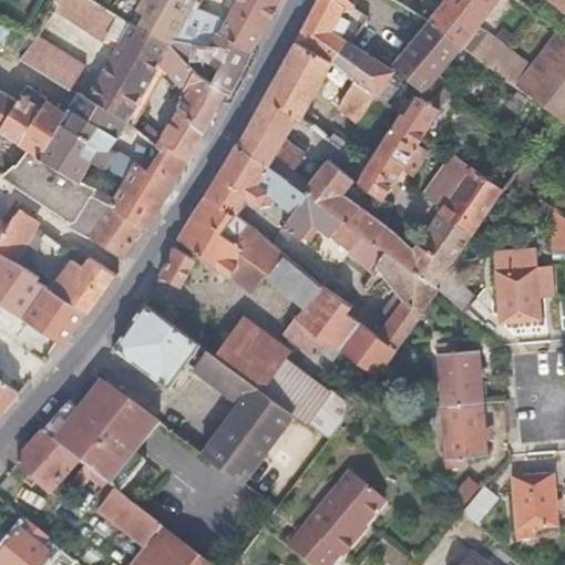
[(113,45),(126,20),(89,0),(45,0),(44,2),(52,7),(49,11),(113,45)]
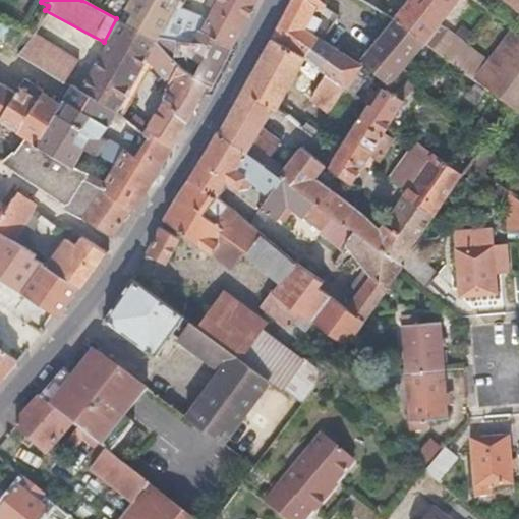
[(231,47),(255,0),(215,0),(205,20),(176,4),(177,0),(128,0),(119,19),(158,40),(164,29),(188,41),(191,39),(195,32),(199,30),(231,47)]
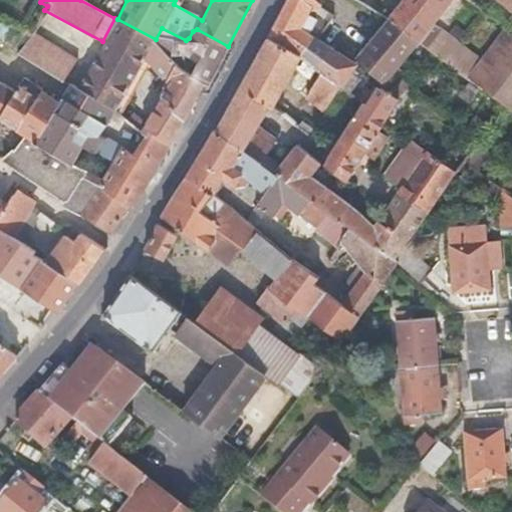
[(312,42),(330,18),(305,0),(287,0),(266,37),(298,62),(312,42)]
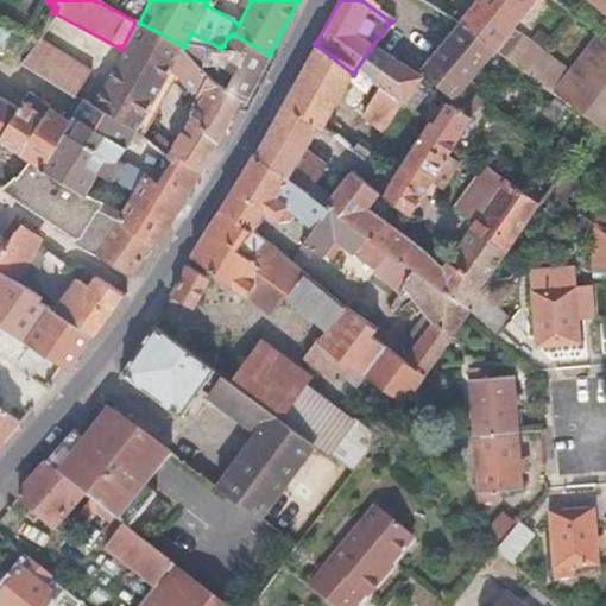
[(510,31),(531,0),(478,0),(456,29),(497,57),(555,99),(570,76),(510,31)]
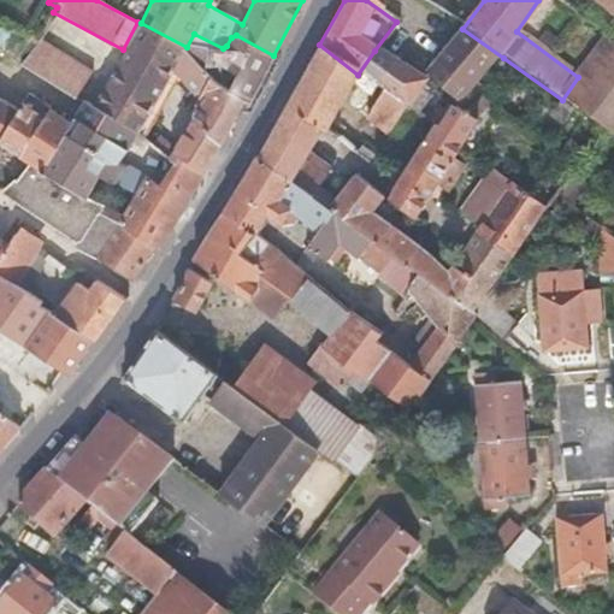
[(583,0),(592,0),(613,17),(613,0),(583,0)]
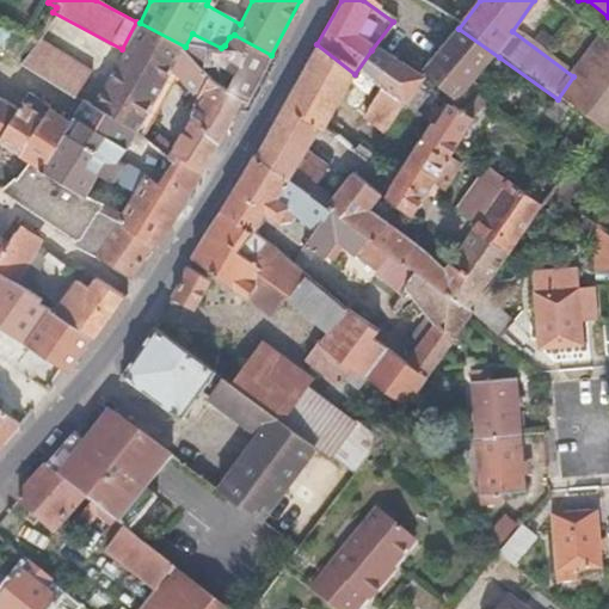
[(135,133),(172,67),(182,77),(194,91),(192,97),(198,102),(171,152),(154,139),(149,145),(171,162),(174,166),(179,160),(201,172),(205,164),(221,136),(240,102),(223,92),(208,84),(202,75),(185,47),(140,23),(136,22),(122,49),(90,109),(135,133)]
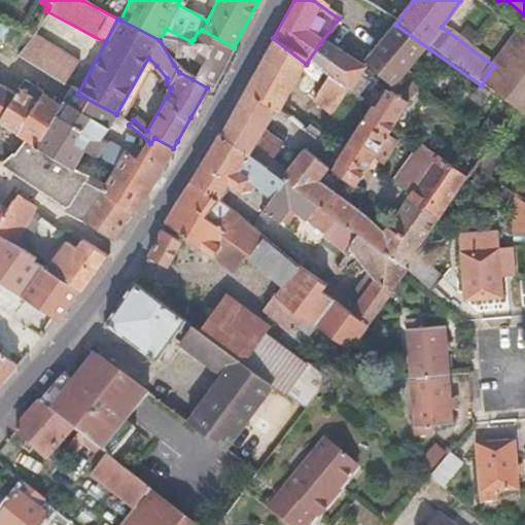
[(397,94),(430,49),(395,25),(362,71),(397,94)]
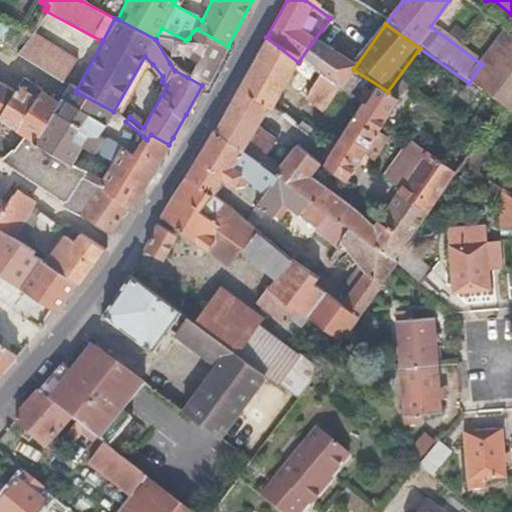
[(222,58),(228,46),(197,29),(193,31),(189,38),(186,40),(162,28),(156,39),(170,63),(175,55),(185,54),(197,59),(188,77),(202,85),(206,87),(222,58)]
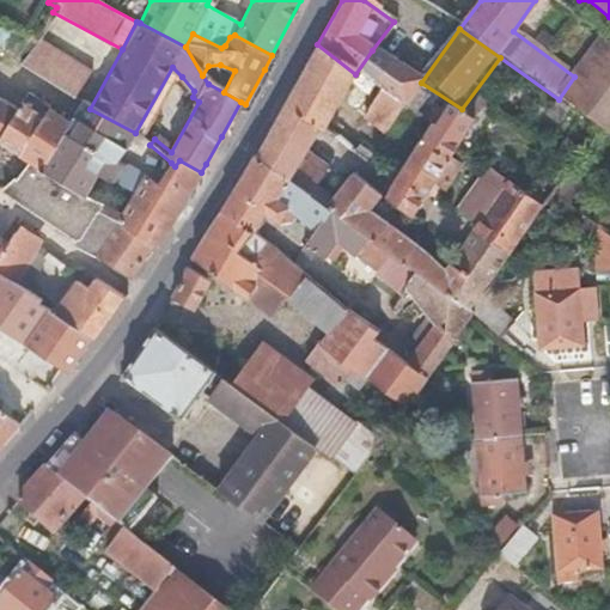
[(72,99),(89,71),(36,38),(18,66),(72,99)]
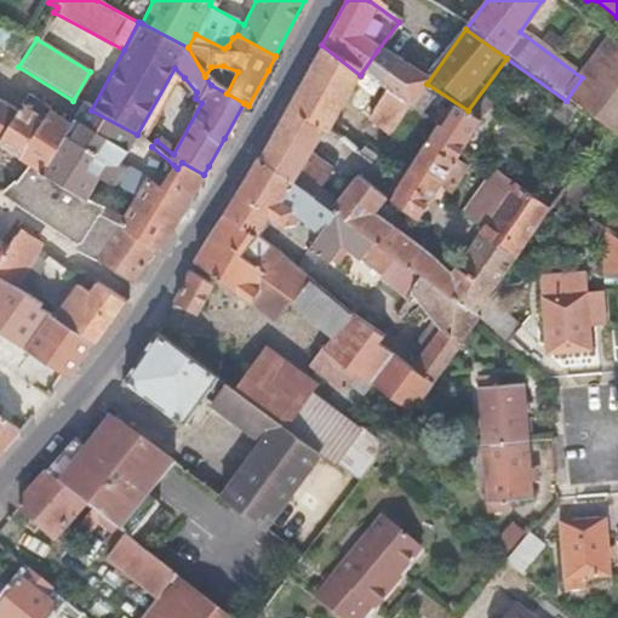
[(333,122),(365,79),(360,75),(321,45),(289,106),(327,132),(333,122)]
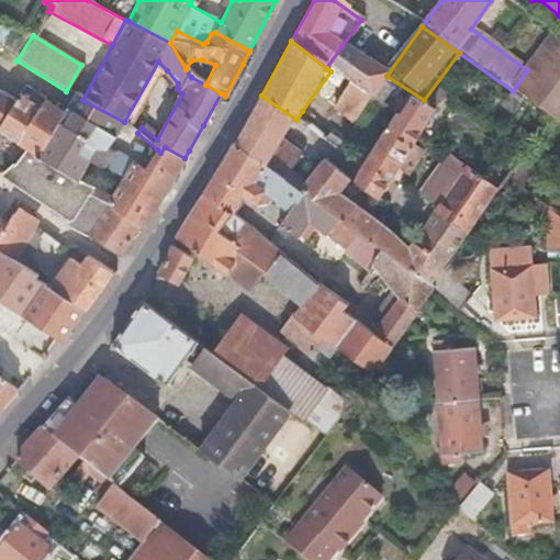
[(389,85),(342,46),(326,68),(331,71),(351,87),(371,102),(382,111),(395,94),(391,92),(392,90),(388,87),(389,85)]
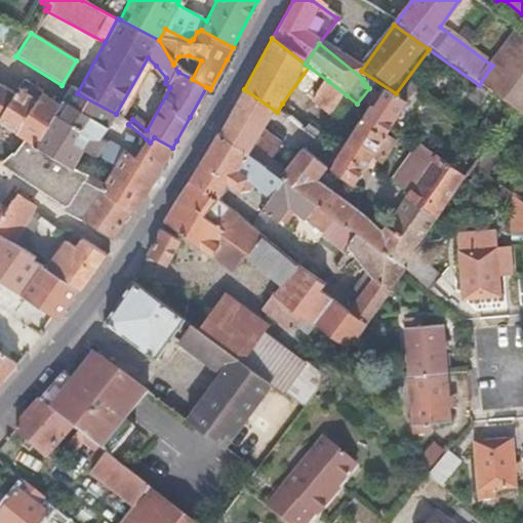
[(329,118),(347,95),(328,81),(311,104),(329,118)]
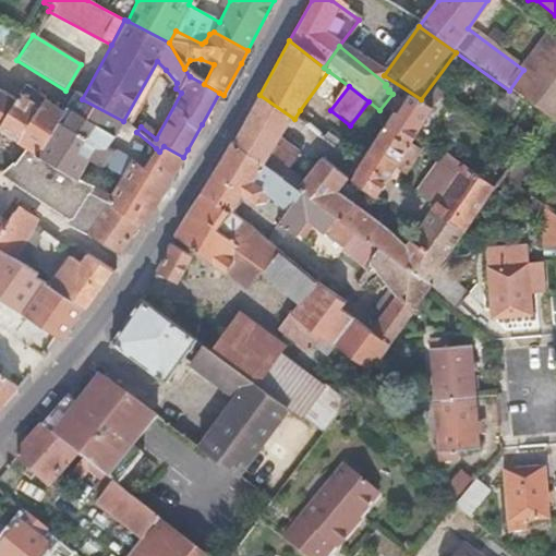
[(422,148),(413,143),(413,142),(447,99),(437,93),(425,110),(418,104),(414,107),(410,104),(405,109),(399,107),(390,118),(393,120),(360,162),(351,176),(375,192),(399,161),(410,168),(422,148)]
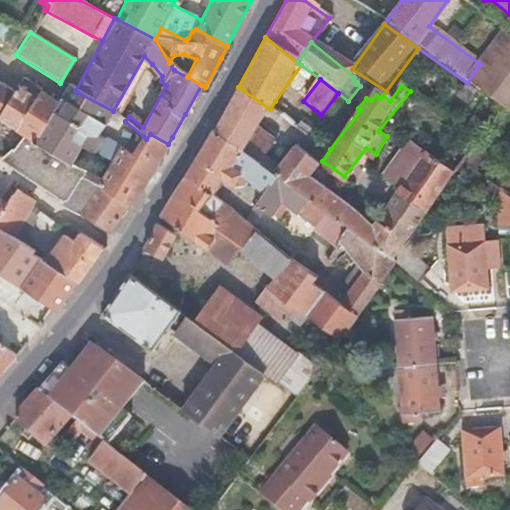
[(0,105),(8,92),(0,86),(0,105)]
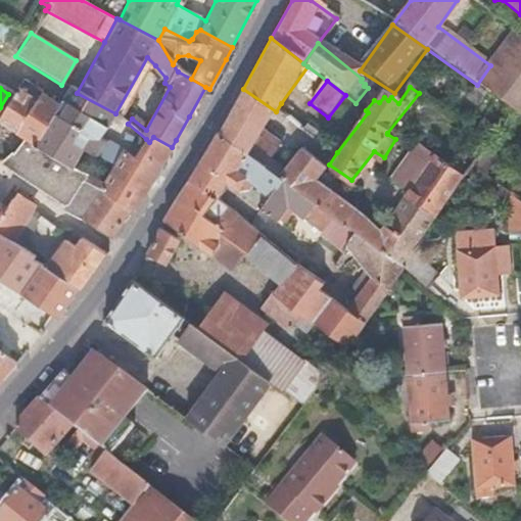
[(0,122),(13,131),(34,100),(12,88),(8,94),(0,107),(0,122)]
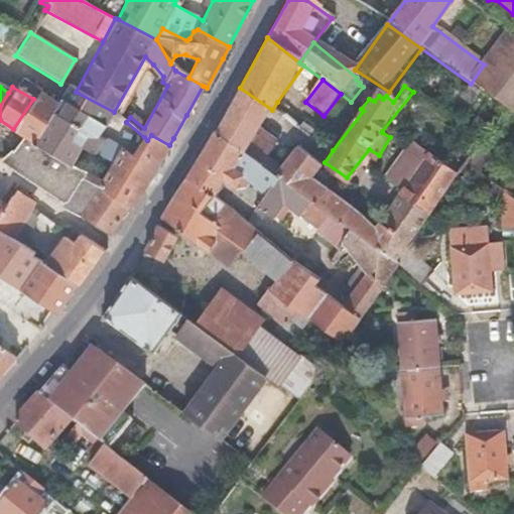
[(114,112),(76,92),(68,88),(59,99),(108,123),(114,112)]
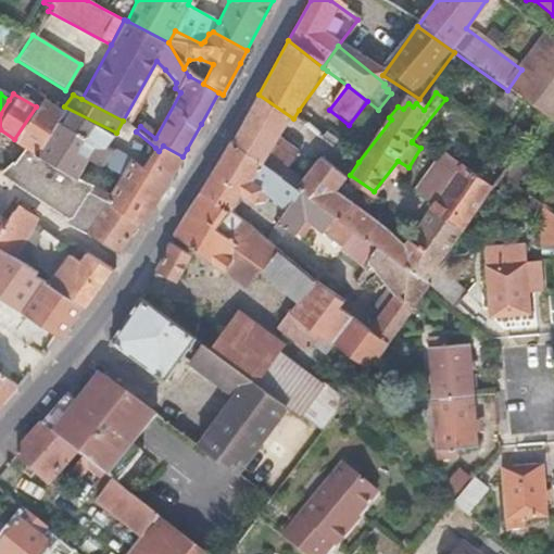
[(293,118),(259,95),(252,106),(285,130),(293,118)]
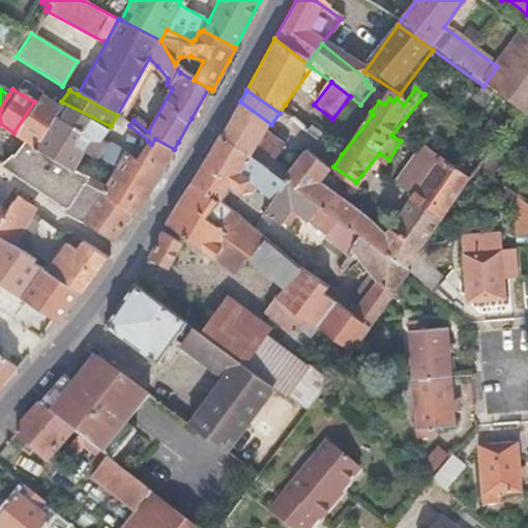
[(32,145),(57,107),(38,94),(34,101),(13,133),(24,141),(32,145)]
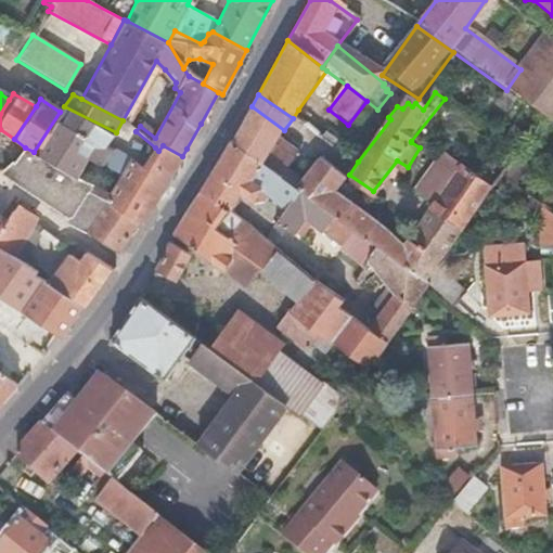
[(131,161),(107,146),(116,132),(64,106),(60,112),(34,152),(64,171),(105,201),(108,195),(94,185),(105,168),(120,177),(131,161)]
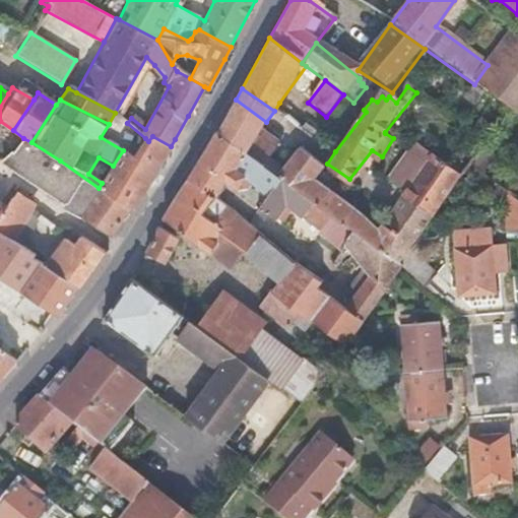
[(253,139),(266,122),(236,100),(216,133),(244,152),(253,139)]
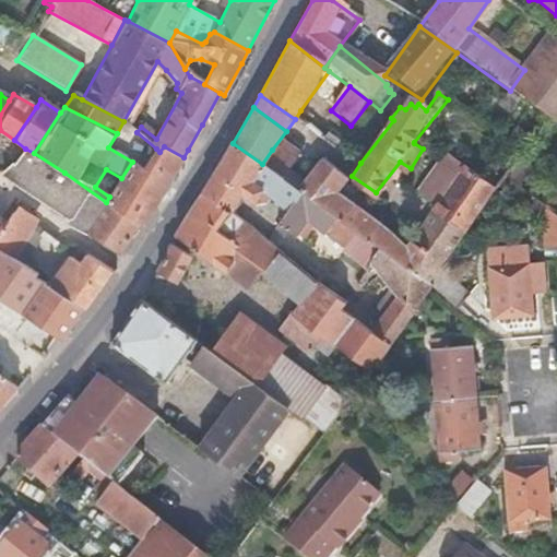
[(316,120),(300,110),(295,119),(310,130),(316,120)]
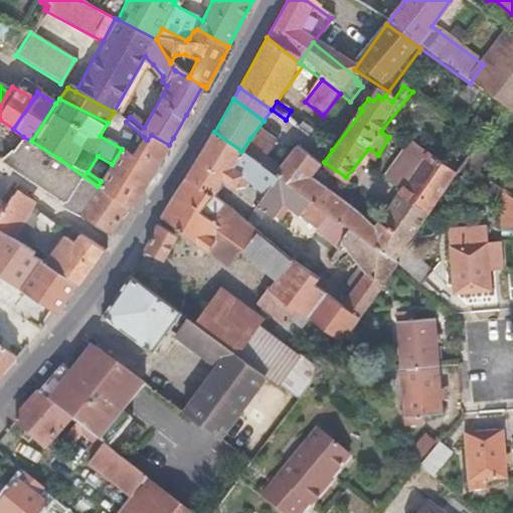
[(260,165),(241,151),(214,132),(213,131),(185,175),(211,195),(223,181),(234,190),(245,189),(250,183),(263,166),(260,165)]
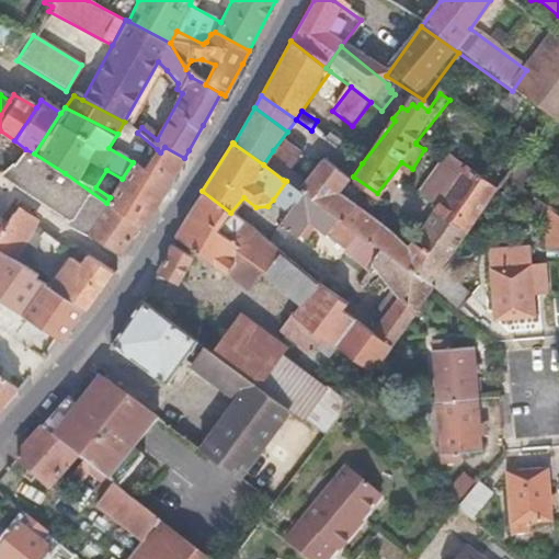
[(144,227),(184,158),(164,147),(160,152),(157,149),(150,162),(146,170),(134,163),(133,162),(122,179),(110,197),(106,203),(138,224),(144,227)]
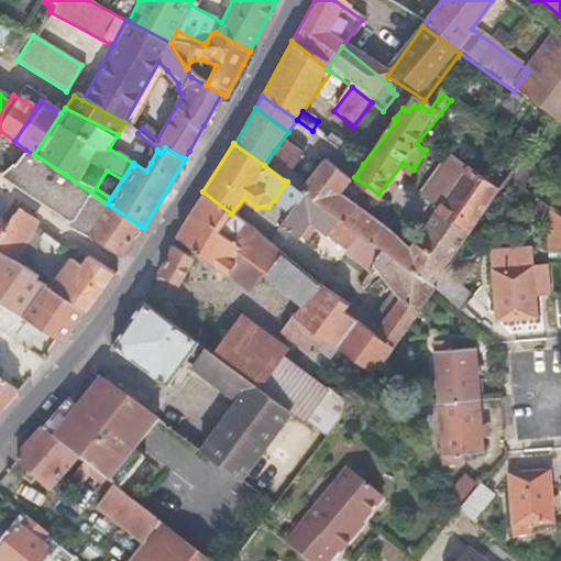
[(107,204),(65,174),(34,154),(25,150),(12,164),(9,163),(2,169),(1,174),(67,218),(66,221),(87,232),(85,235),(118,256),(139,224),(107,204)]
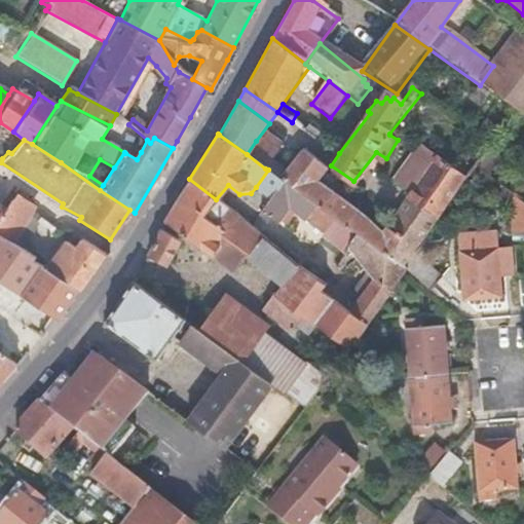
[(274,154),(256,141),(247,154),(265,169),(269,162),(274,154)]
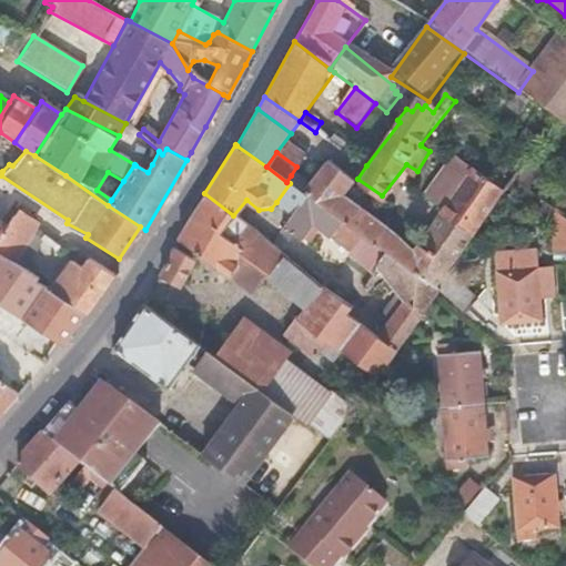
[(466,255),(513,195),(456,153),(428,191),(445,204),(427,228),(466,255)]
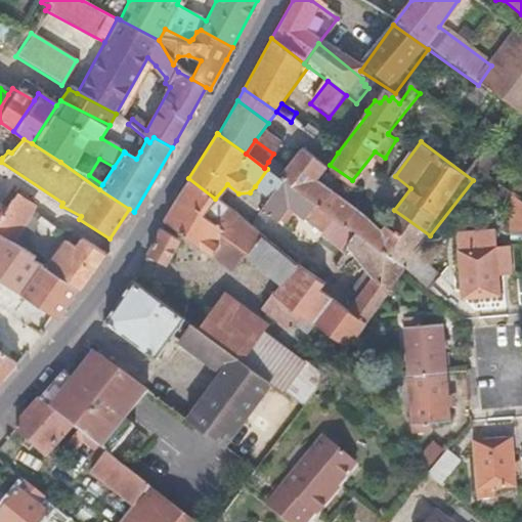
[(136,159),(140,151),(130,145),(125,153),(136,159)]
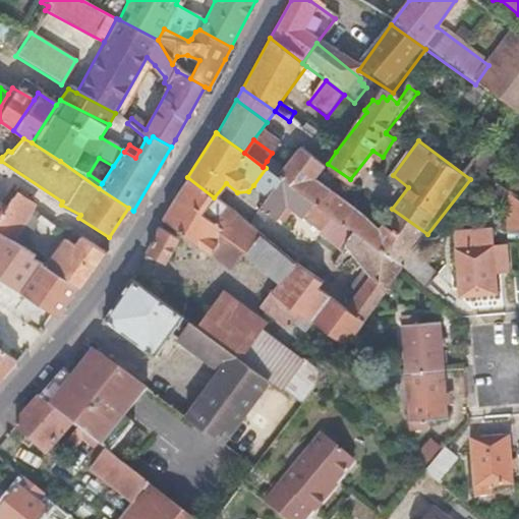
[(335,192),(314,175),(324,162),(300,146),(280,170),(267,161),(263,167),(266,168),(282,181),(313,204),(331,216),(401,268),(411,254),(427,234),(392,209),(379,227),(352,205),(335,192)]
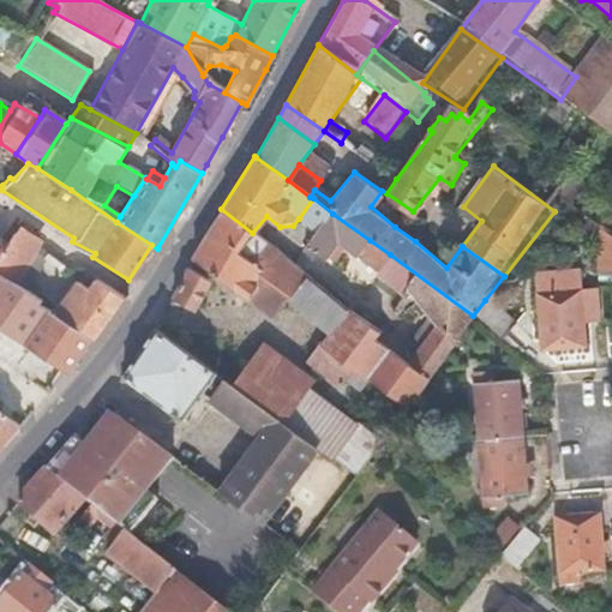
[(317,233),(333,214),(313,198),(299,219),(317,233)]
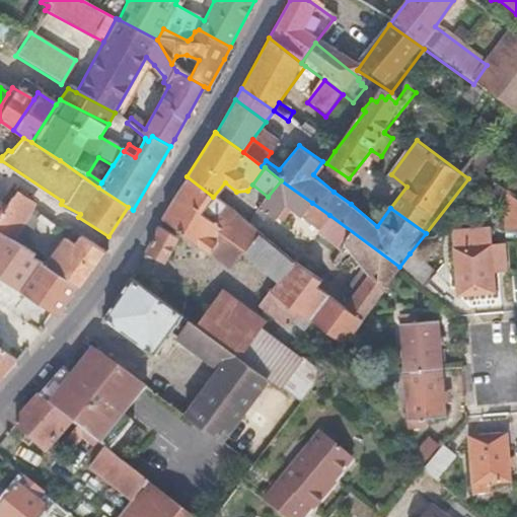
[(213,197),(187,176),(161,219),(221,265),(234,255),(240,249),(255,231),(213,197)]
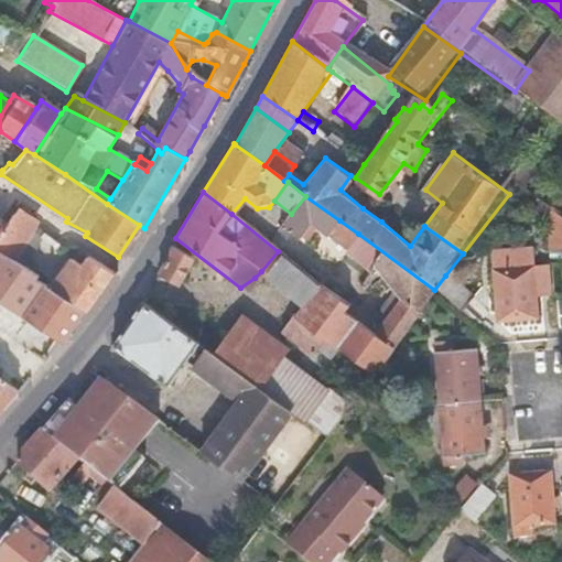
[(339,220),(305,196),(291,214),(280,230),(299,239),(312,223),(328,235),(339,220)]
